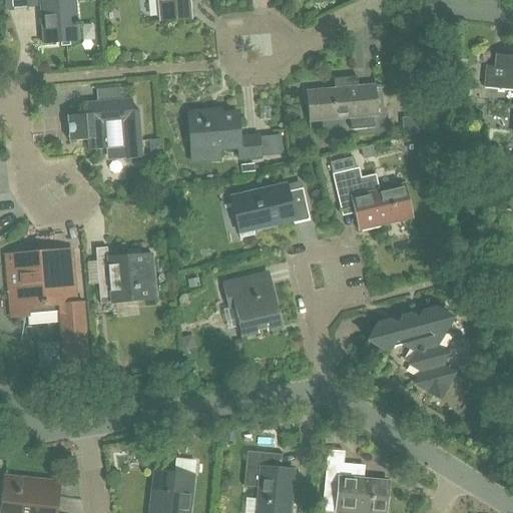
[(14,0),(16,9),(38,7),(42,44),(77,41),(75,27),(81,27),(80,22),(77,23),(75,0),(14,0)]
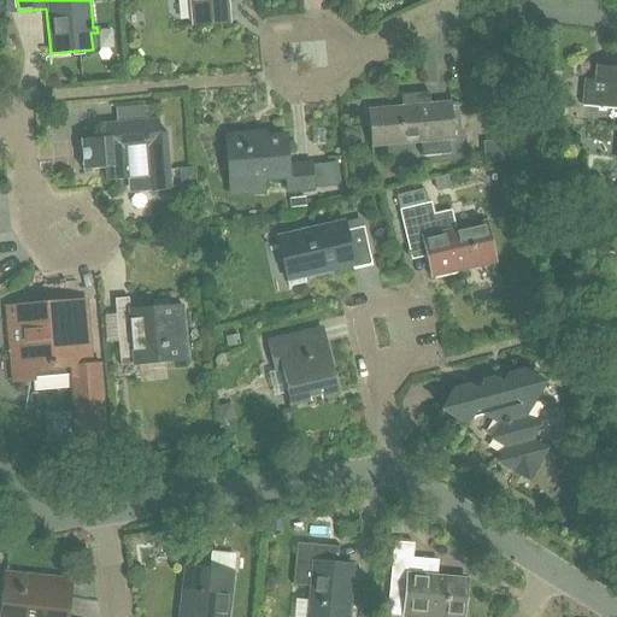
[(228,21),(225,0),(192,0),(194,24),(228,21)]
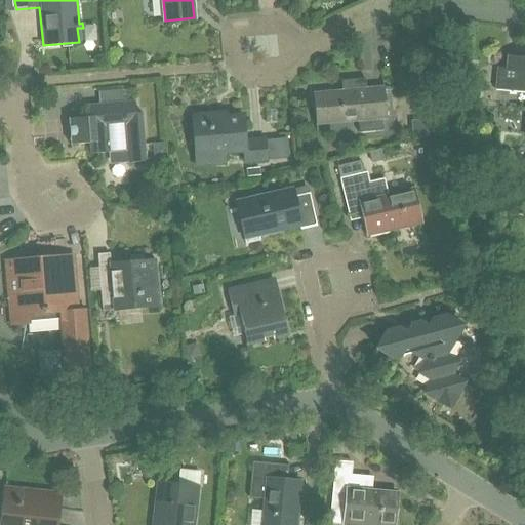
[(524,56),(506,55),(505,69),(497,69),(495,89),(524,91),(524,56)]
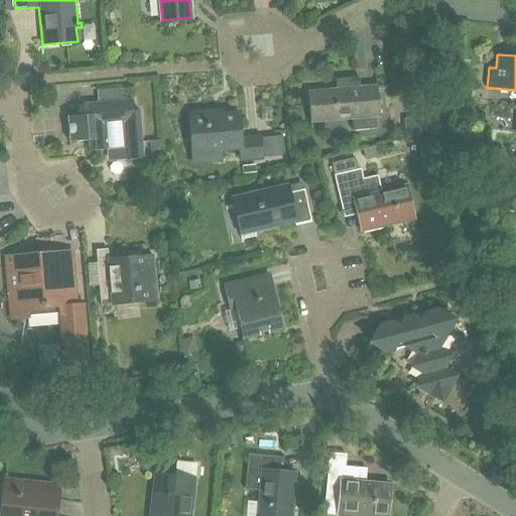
[(336,91),(307,94),(309,123),(351,120),(352,132),(376,130),(375,119),(380,118),(378,88),(361,90),(360,78),(335,79),(336,91)]
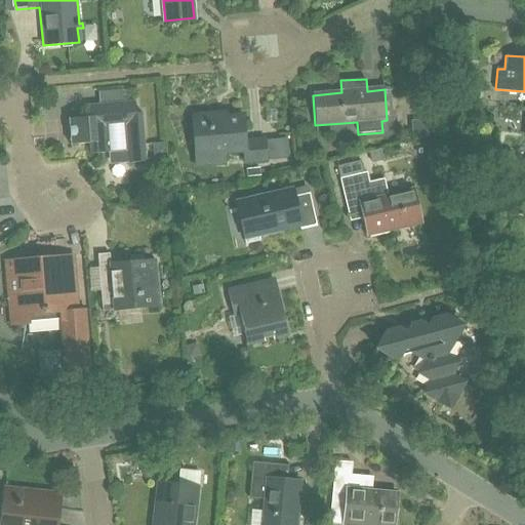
[(89,155),(126,152),(127,164),(146,162),(142,113),(136,113),(135,101),(86,105),(87,118),(68,120),(70,145),(88,144),(89,155)]
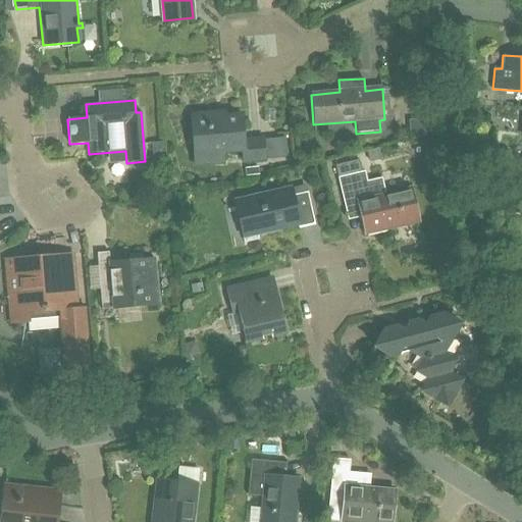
[(265,162),(263,138),(244,140),(241,113),(215,115),(215,111),(190,113),(193,152),(220,150),(221,154),(243,152),(244,163),(265,162)]
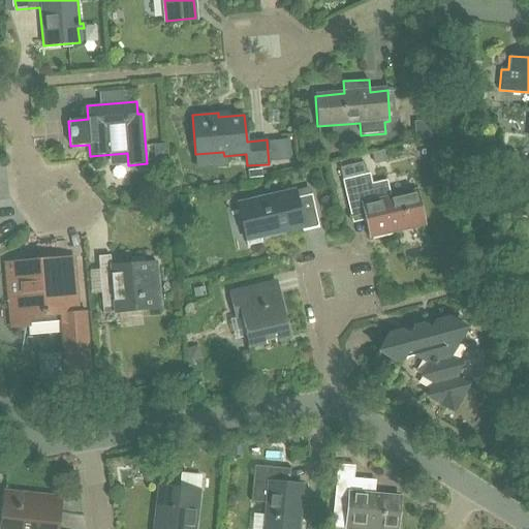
[(382,151),(373,154),(375,163),(385,161),(382,151)]
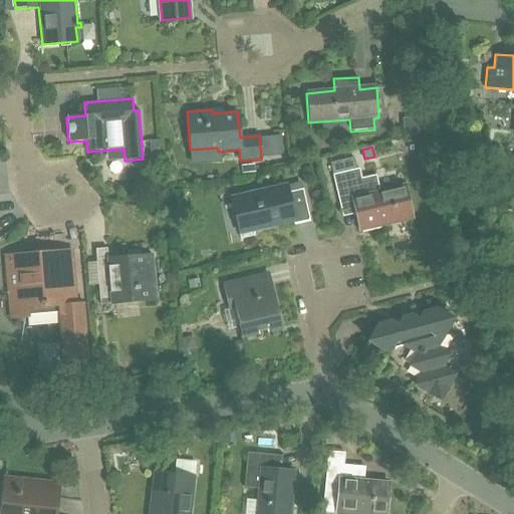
[(161,148),(150,149),(151,164),(162,163),(161,148)]
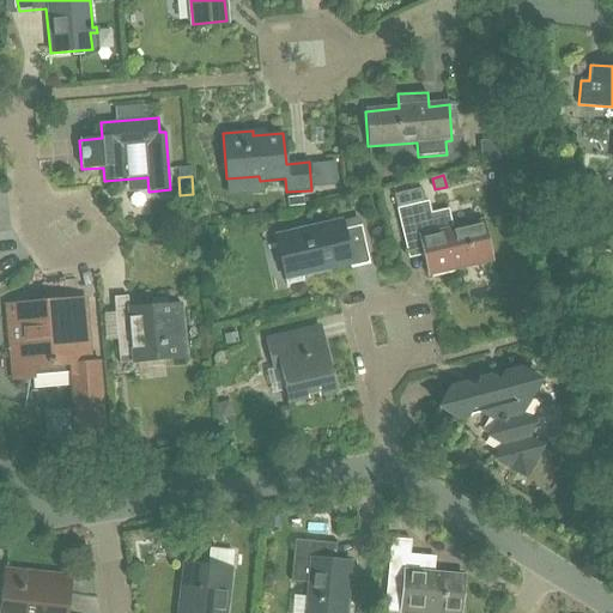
[(393,194),(399,220),(406,250),(420,248),(429,280),(474,268),(473,265),(491,261),(483,223),(454,230),(449,208),(431,213),(429,200),(425,201),(422,187),(393,194)]
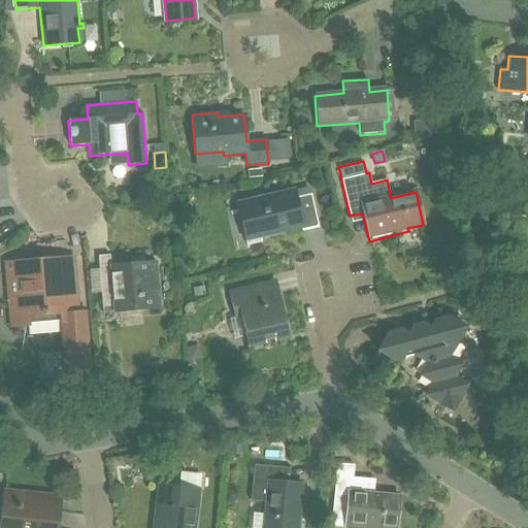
[(311,194),(305,196),(296,198),(294,191),(237,204),(245,240),(300,228),(301,232),(320,228),(311,194)]
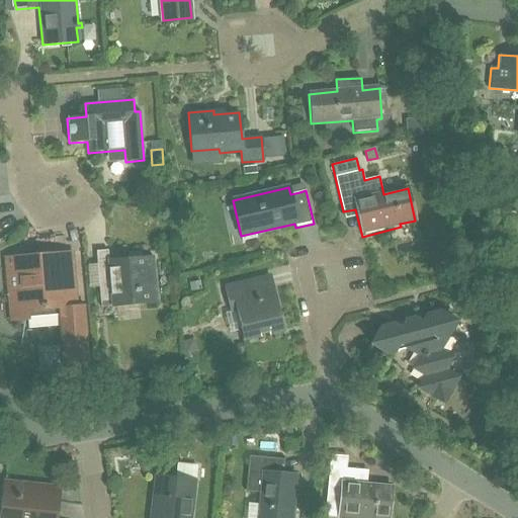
[(152,255),(142,256),(109,259),(108,250),(96,251),(101,301),(111,300),(111,307),(157,303),(152,255)]
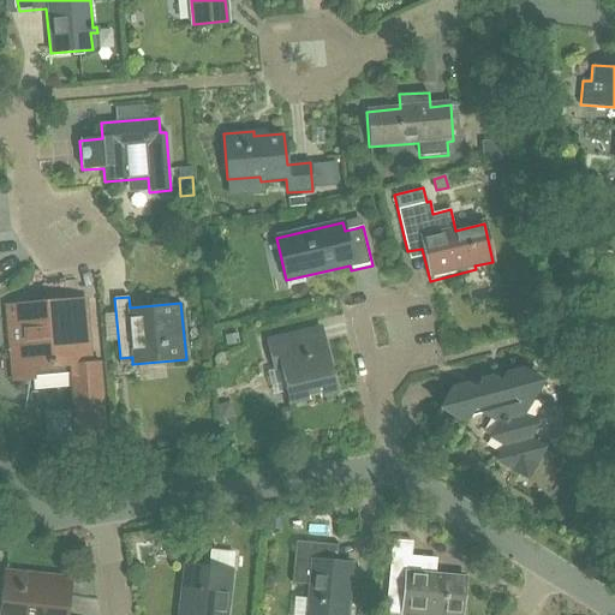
[(90,363),(87,329),(69,330),(66,303),(7,309),(13,380),(33,378),(34,389),(71,386),(76,446),(108,443),(101,362),(90,363)]
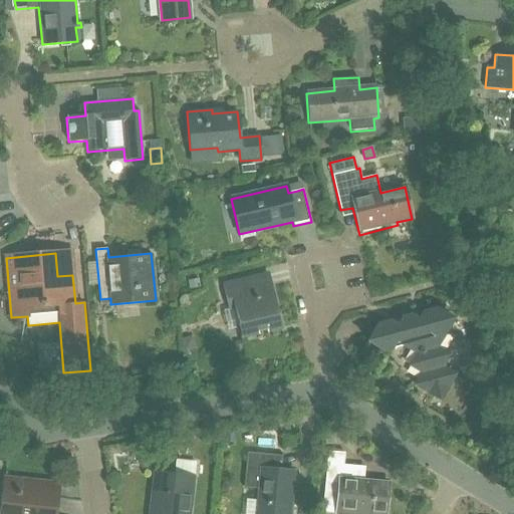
[(269,274),(241,280),(224,284),(230,309),(235,308),(242,336),(281,326),(269,274)]
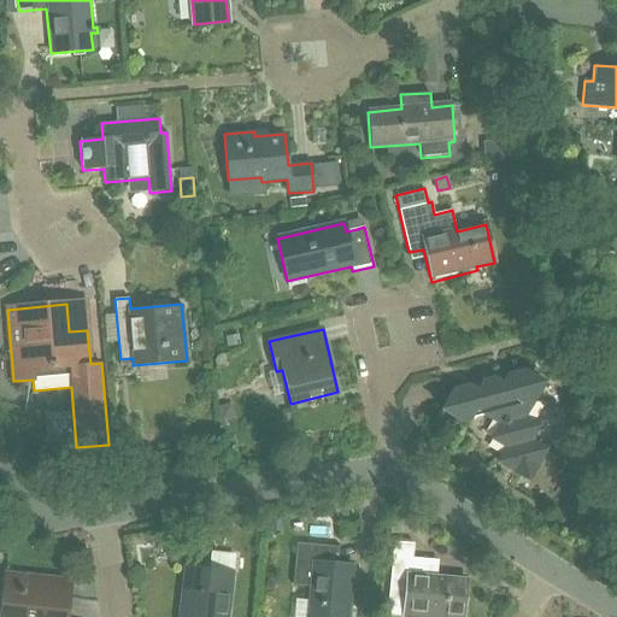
[(540,427),(524,417),(545,383),(524,371),(510,376),(504,385),(495,378),(485,382),(479,392),(469,386),(453,391),(441,410),(466,425),(476,409),(501,424),(493,439),(507,447),(498,463),(528,481),(546,451),(530,441),(540,427)]
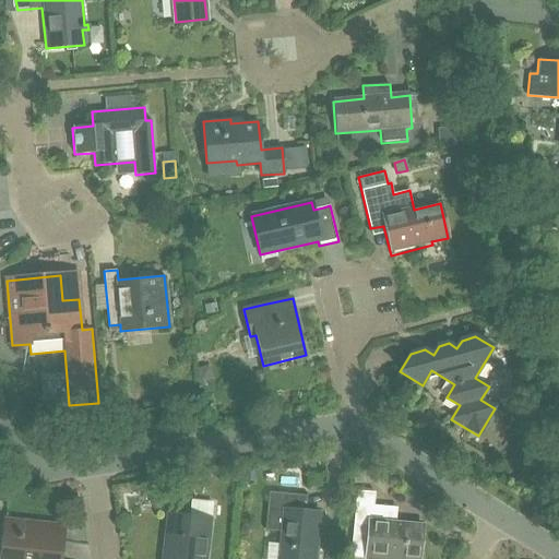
[(282,532),(281,545),(278,558),(316,558),(320,513),(307,512),(308,495),(269,491),(265,531),(282,532)]
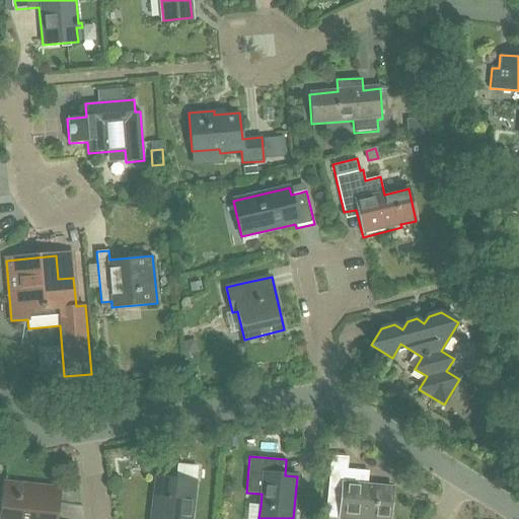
[(330,467),(327,503),(326,514),(340,515),(340,518),(346,518),(389,518),(392,489),(360,486),(361,470),(330,467)]
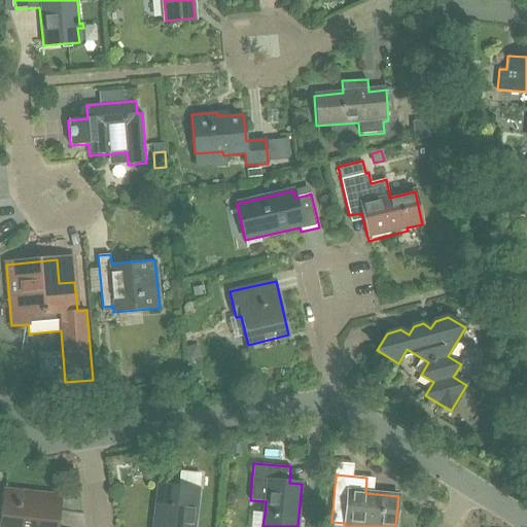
[(194,526),(199,488),(159,484),(153,526),(194,526)]
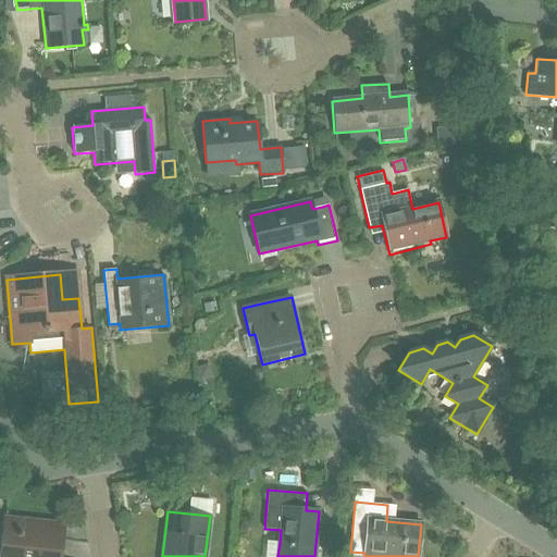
[(60,556),(64,524),(5,518),(1,555),(17,556),(60,556)]
